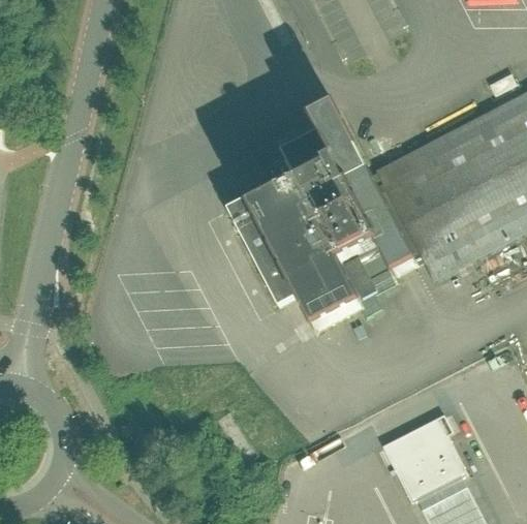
[(437,280),(526,234),(526,92),(379,170),(381,173),(372,177),(335,106),(313,118),(319,132),(284,151),(279,142),(254,155),(277,198),(257,209),(251,198),(229,210),(281,308),(301,298),(319,333),(365,309),(368,317),(383,309),(377,296),(402,282),(399,276),(428,262),(437,280)]
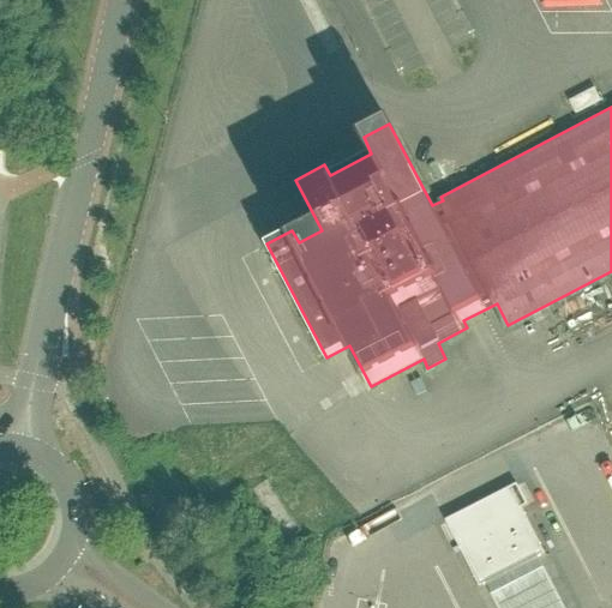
[(444,517),(478,583),(544,549),(520,505),(526,501),(515,480),(444,517)]
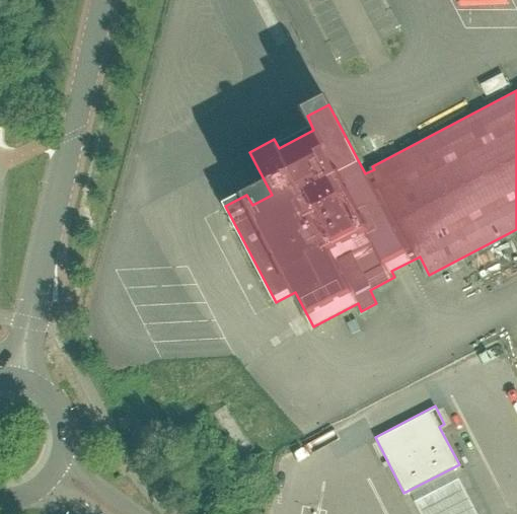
[(173,432),(167,421),(152,429),(157,440),(173,432)]
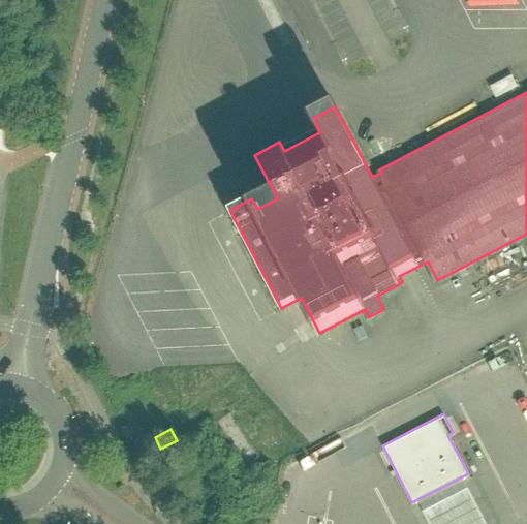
[(150,456),(142,441),(131,448),(140,462),(150,456)]
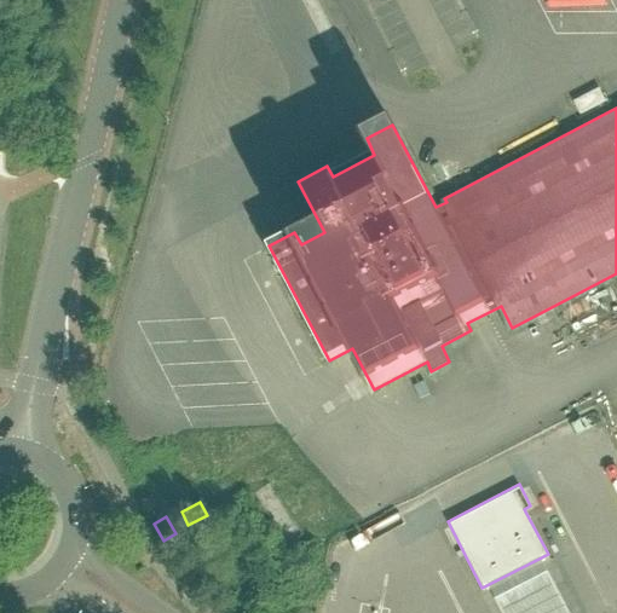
[(492,595),(501,612),(570,612),(547,567),(492,595)]
